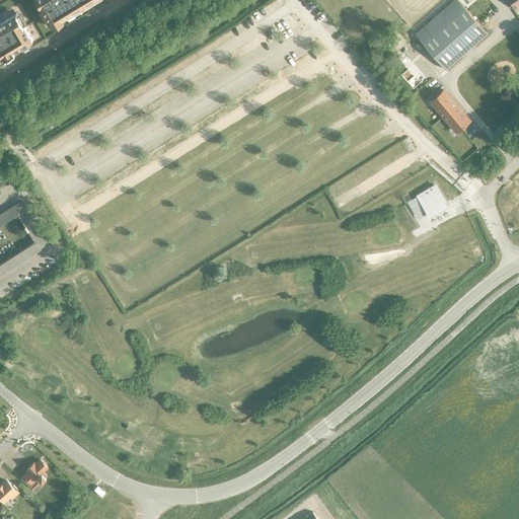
[(46,0),(0,28),(0,53),(86,0),(46,0)]
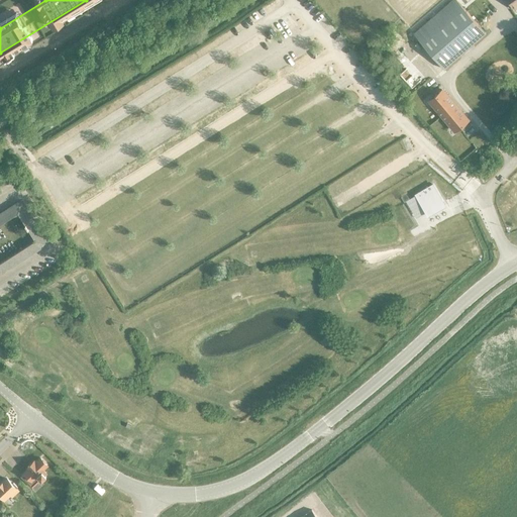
[(437,62),(443,69),(485,33),(479,25),(478,25),(455,0),(452,0),(413,34),(437,62)]
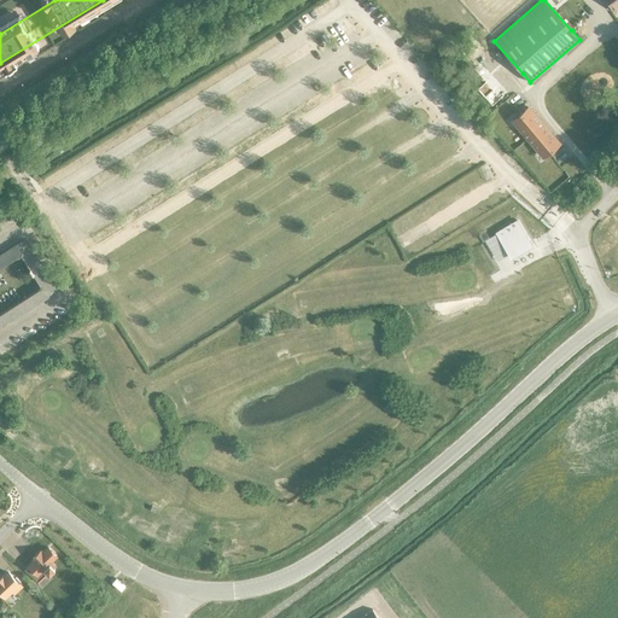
[(617,0),(606,0),(614,11),(617,7),(617,0)]
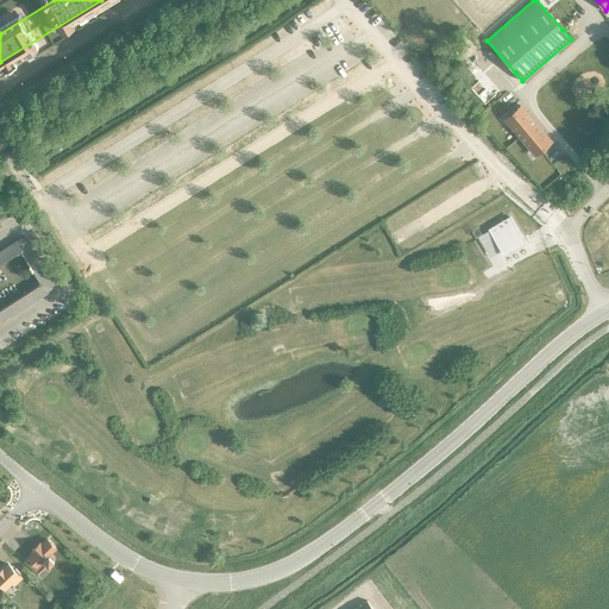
[(520,106),(510,114),(516,121),(512,126),(529,148),(534,144),(540,151),(551,143),(520,106)]
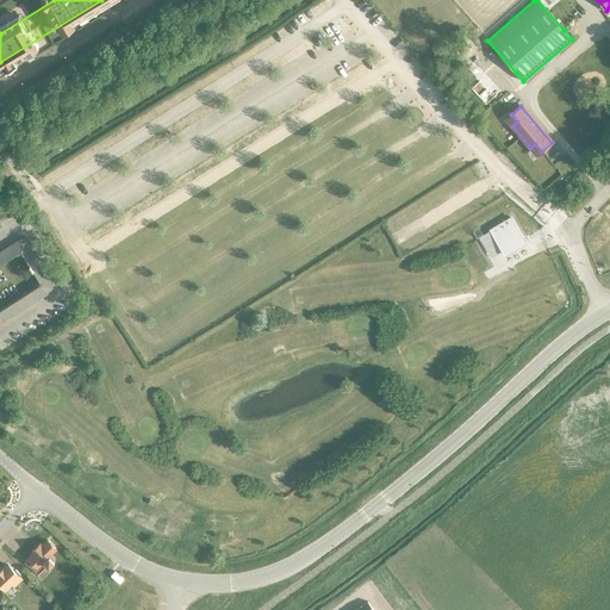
[(510,218),(490,230),(502,251),(523,238),(510,218)]
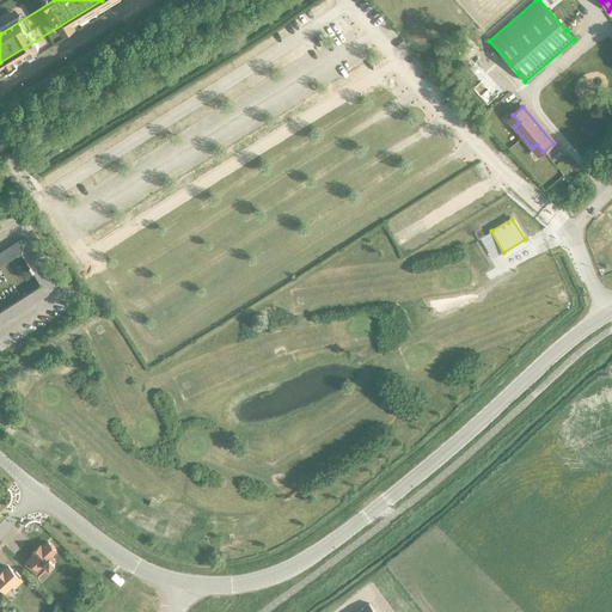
[(0,323),(56,288),(24,238),(0,252),(0,323)]
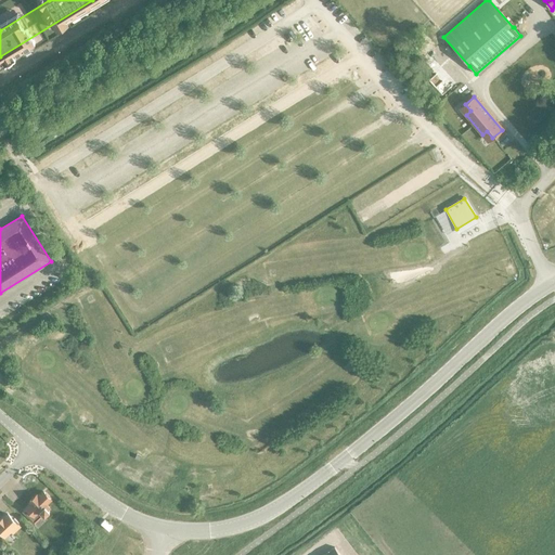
[(26,508),(23,511),(26,515),(29,512),(33,516),(38,511),(41,515),(42,514),(43,516),(49,511),(47,508),(48,508),(44,504),(50,500),(48,498),(48,497),(46,494),(46,495),(42,492),(38,497),(36,495),(29,502),(30,504),(26,508)]
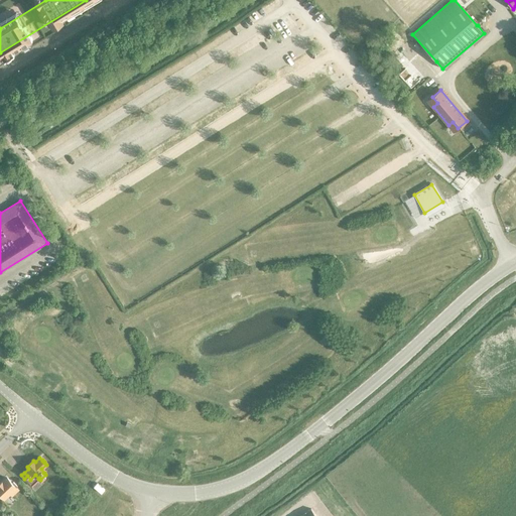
[(6,478),(0,484),(0,494),(1,496),(0,496),(0,498),(2,501),(4,499),(10,493),(12,495),(18,490),(16,488),(17,487),(13,483),(12,484),(6,478)]
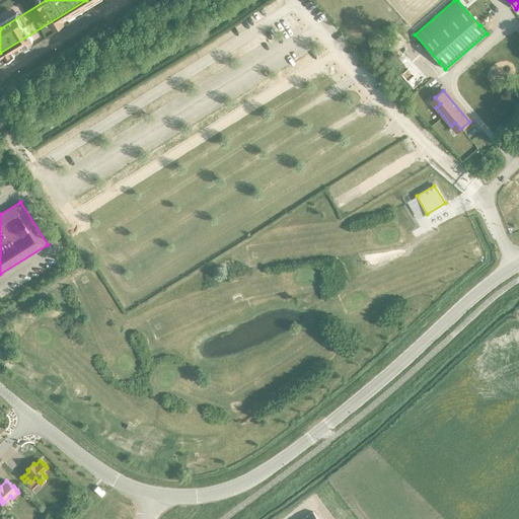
[(97,487),(94,491),(101,497),(104,493),(97,487)]
